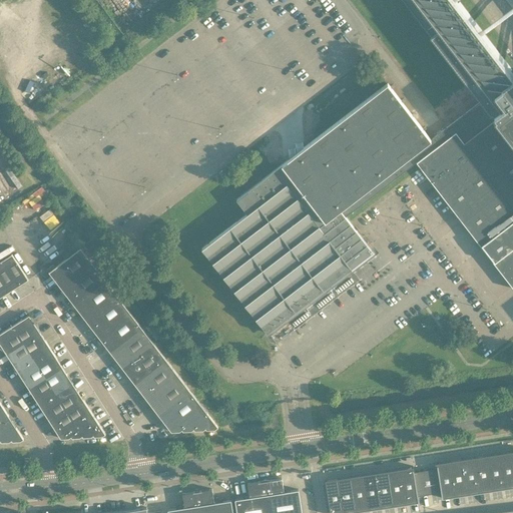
[(247,212),(201,247),(266,331),(267,333),(372,251),(367,243),(349,221),(345,216),(413,163),(416,161),(416,162),(512,288),(512,74),(510,71),(512,70),(459,2),(458,3),(455,0),(404,0),(481,100),(451,123),(431,139),(387,83),(236,198),(247,212)]
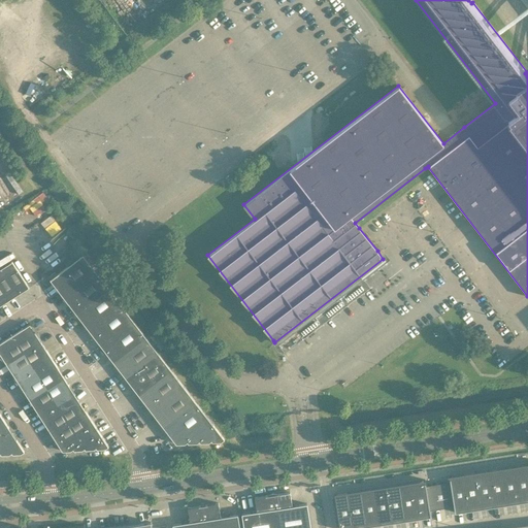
[(10,170),(0,176),(0,191),(7,202),(24,191),(10,170)]
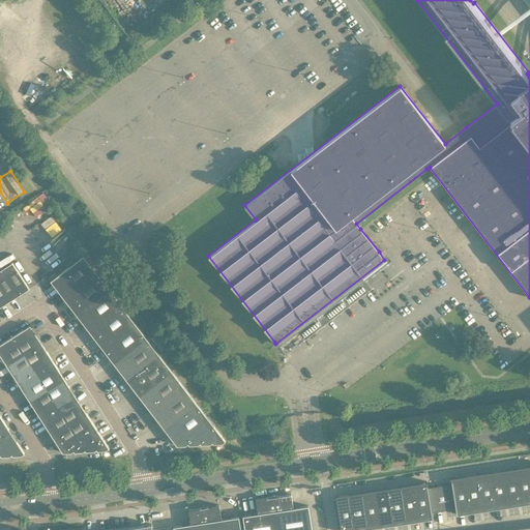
[(225,441),(146,339),(83,256),(57,275),(55,272),(48,277),(177,445),(185,445),(187,443),(188,445),(198,444),(200,442),(201,444),(209,443),(212,442),(213,443),(222,443),(224,441),(225,441)]
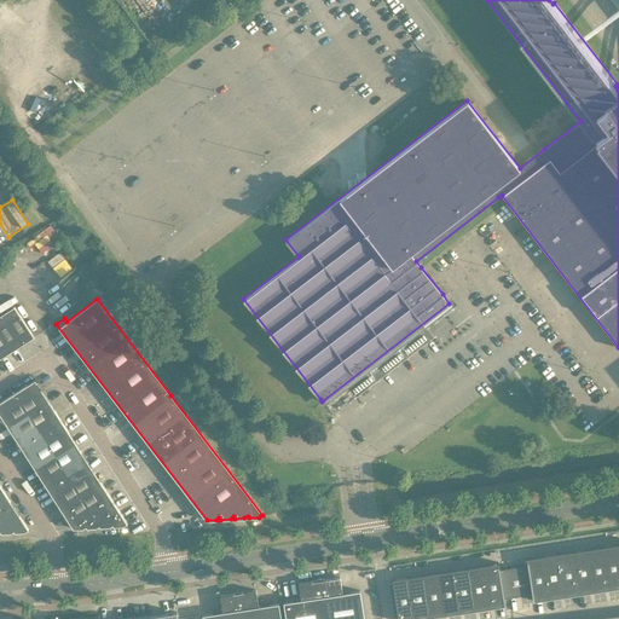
[(0,358),(34,337),(15,306),(0,314),(0,358)]
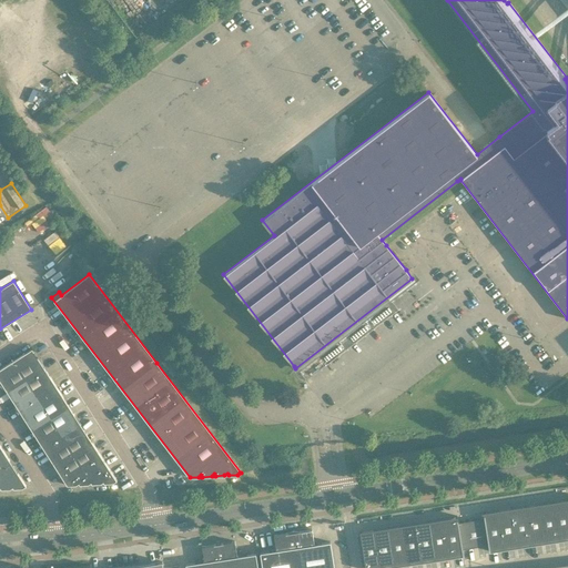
[(117,480),(68,404),(32,348),(0,368),(0,379),(67,485),(75,484),(79,483),(80,484),(88,484),(91,482),(92,484),(100,483),(103,482),(104,483),(112,483),(115,480),(117,480)]
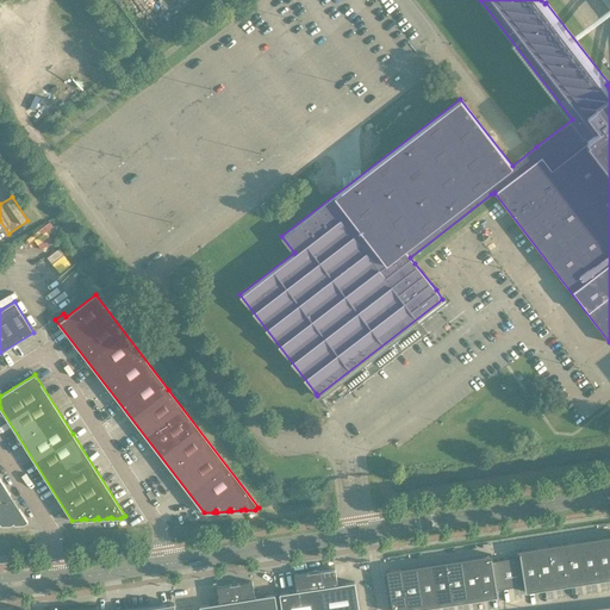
[(27,522),(0,478),(0,523),(1,526),(11,524),(13,522),(14,524),(24,523),(26,522),(27,522)]
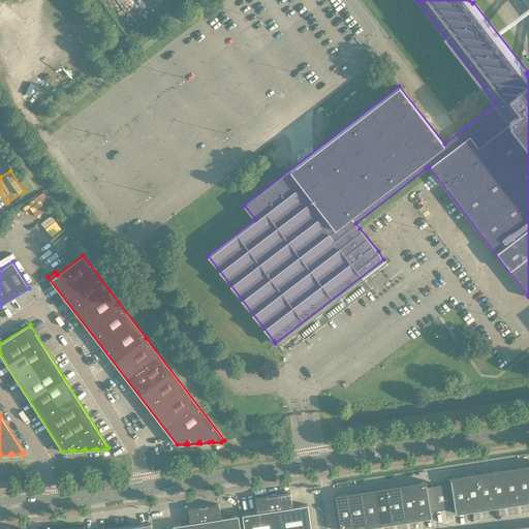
[(528,464),(449,476),(450,483),(455,507),(456,514),(528,501),(528,464)]
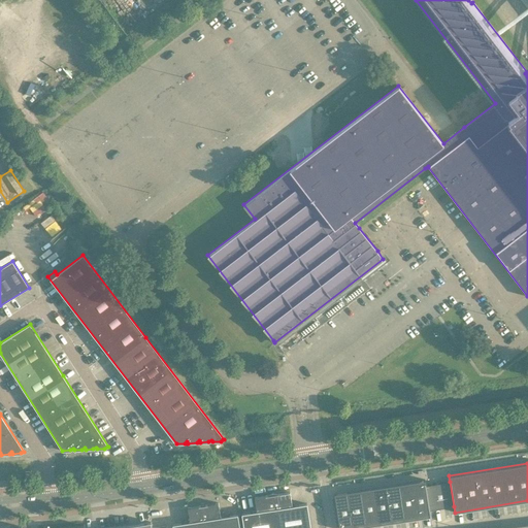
[(425,480),(334,494),(339,527),(354,527),(430,516),(430,510),(426,486),(425,480)]
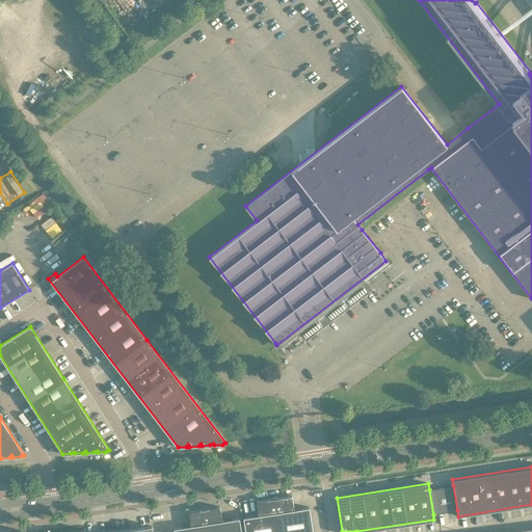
[(453,485),(429,489),(433,514),(457,510),(453,485)]
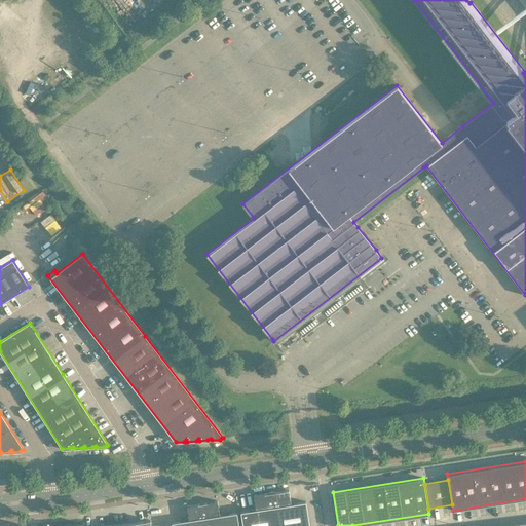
[(289,489),(276,491),(270,490),(271,491),(275,525),(309,525),(306,501),(291,503),(289,489)]
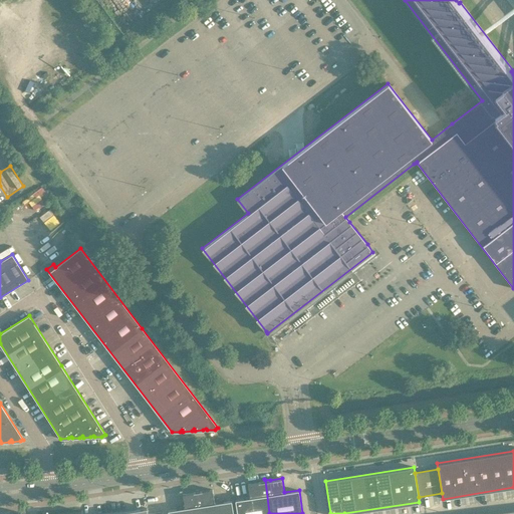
[(250,498),(235,500),(237,513),(269,513),(265,480),(264,479),(260,482),(248,484),(250,498)]
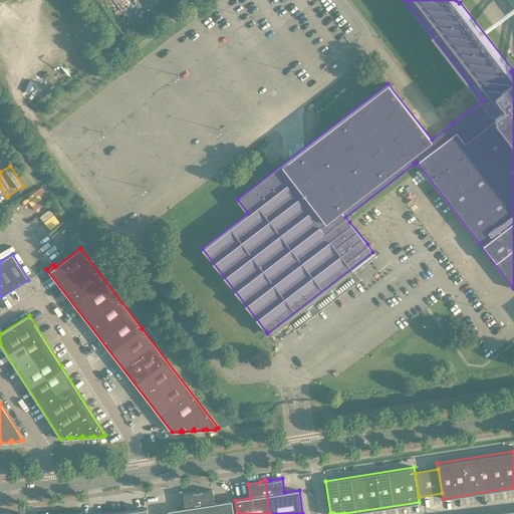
[(233,513),(231,501),(215,503),(212,489),(183,494),(185,508),(168,510),(168,513),(233,513)]
